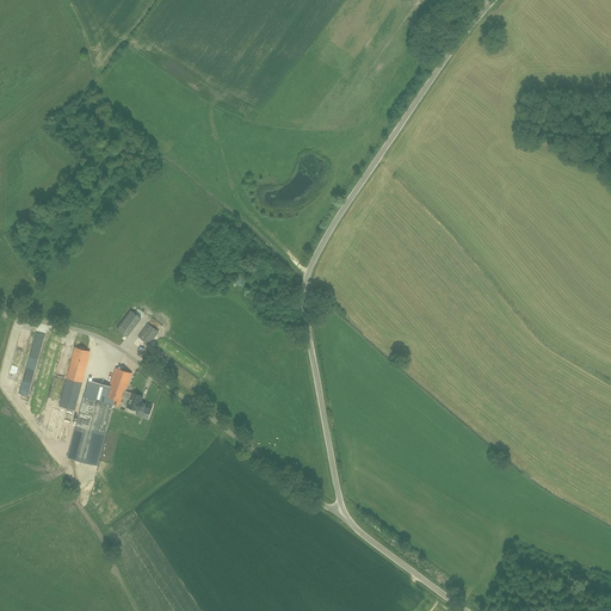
[(238,276),(233,284),(242,289),(247,281),(238,276)]
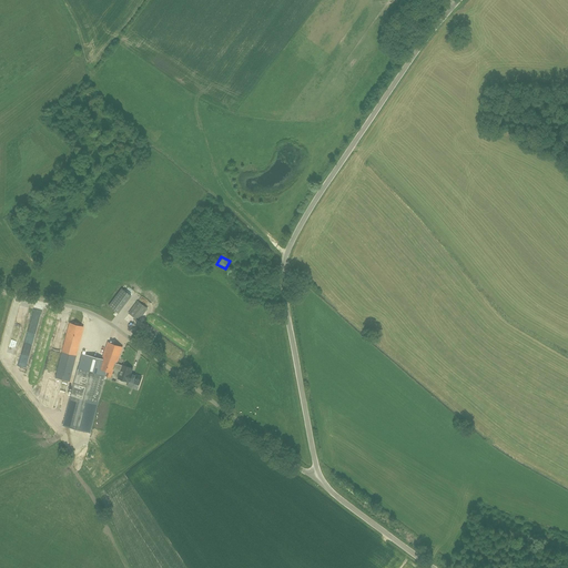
[(131,296),(122,288),(109,306),(118,314),(131,296)]
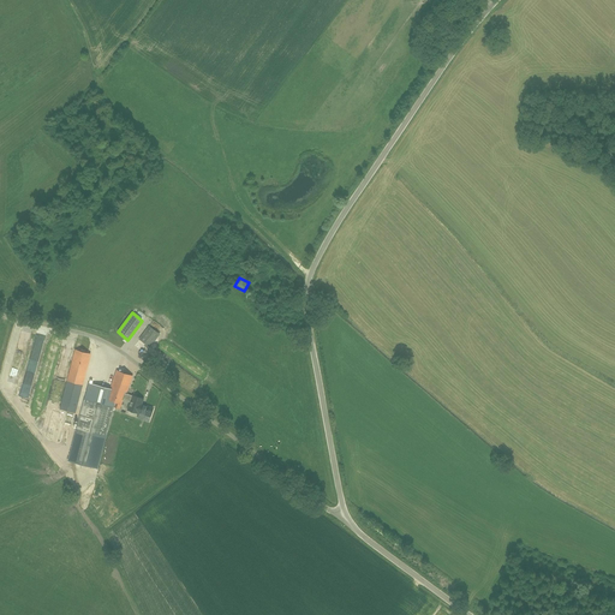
[(150,347),(160,334),(149,327),(139,339),(150,347)]
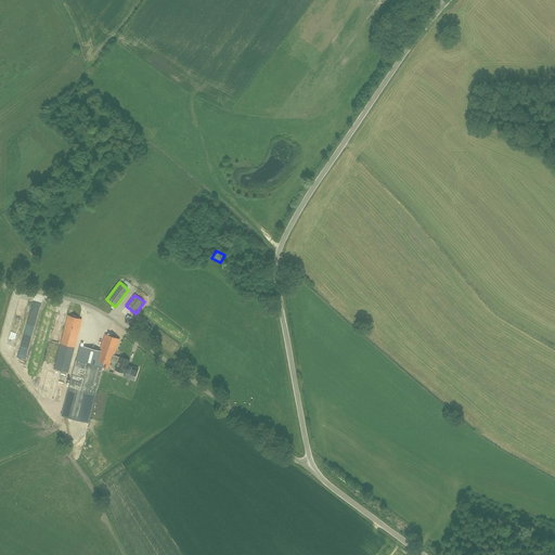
[(68,373),(82,319),(68,315),(54,370),(68,373)]
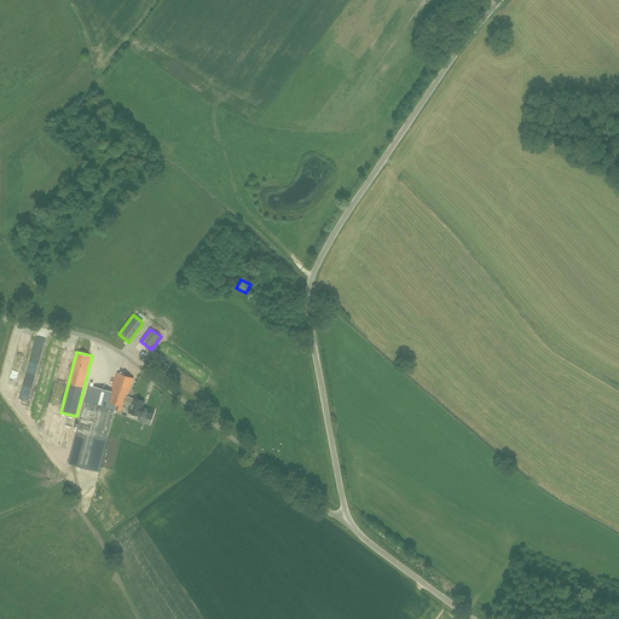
[(155,411),(143,406),(144,401),(134,398),(133,399),(126,397),(127,394),(128,394),(133,379),(117,372),(108,401),(116,405),(115,409),(121,411),(125,401),(132,405),(129,412),(151,420),(155,411)]
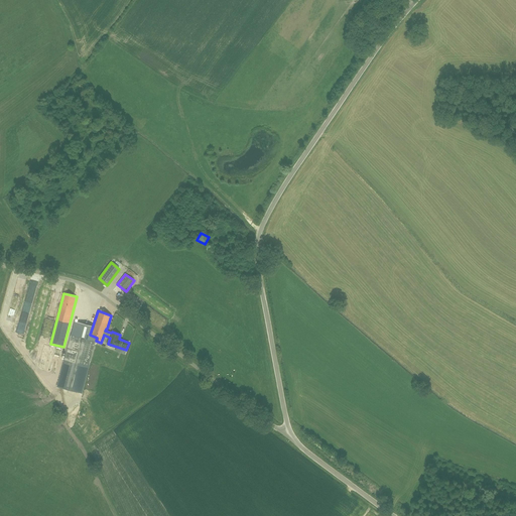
[(82,393),(88,372),(95,344),(88,342),(89,340),(72,335),(57,387),(82,393)]
